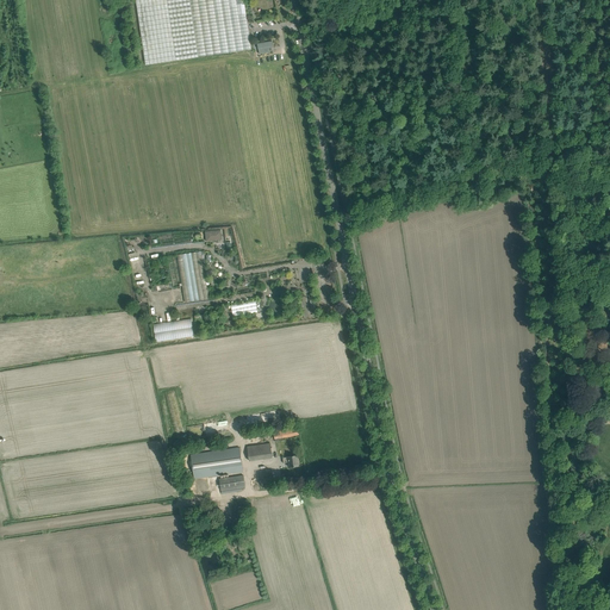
[(244,1),(250,0),(135,0),(145,66),(251,49),(244,1)]
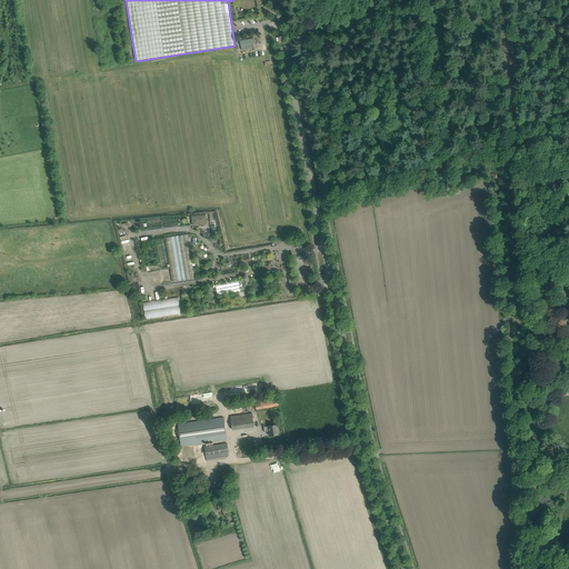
[(253,38),(240,41),(241,50),(252,49),(252,43),(255,43),(253,38)]
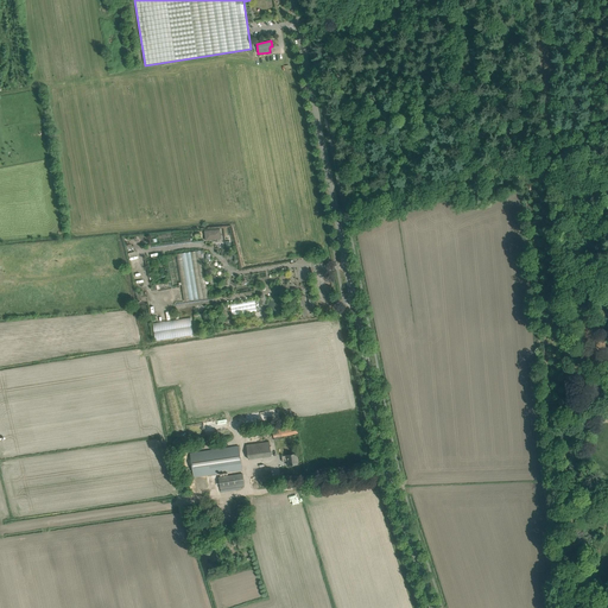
[(220,229),(204,230),(206,241),(214,240),(214,241),(219,241),(217,240),(221,239),(220,229)]
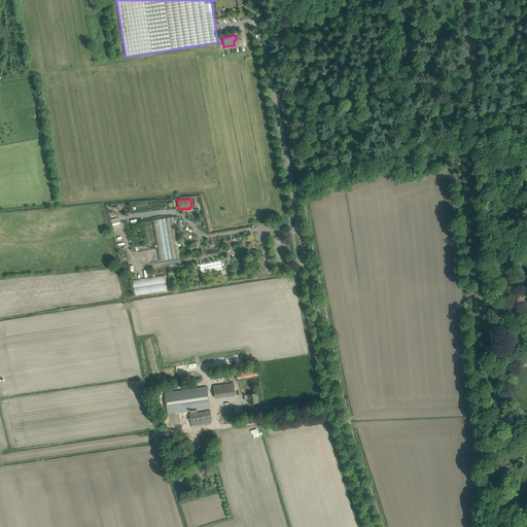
[(160,261),(180,258),(174,217),(152,220),(160,261)]
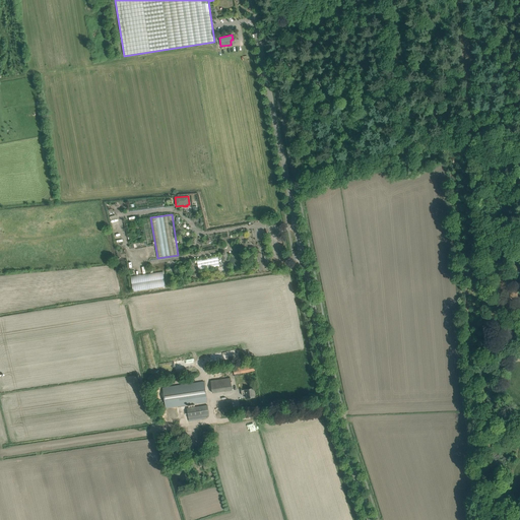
[(217,256),(197,260),(197,262),(198,270),(219,266),(217,256)]
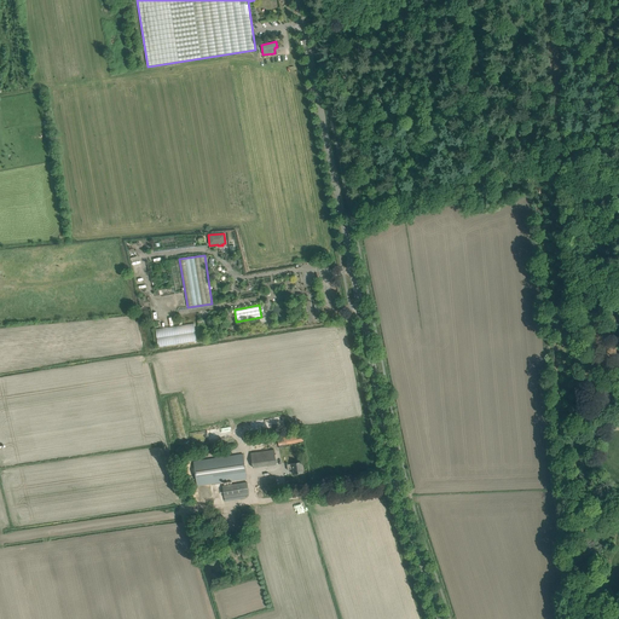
[(196,341),(194,323),(156,329),(158,347),(196,341)]
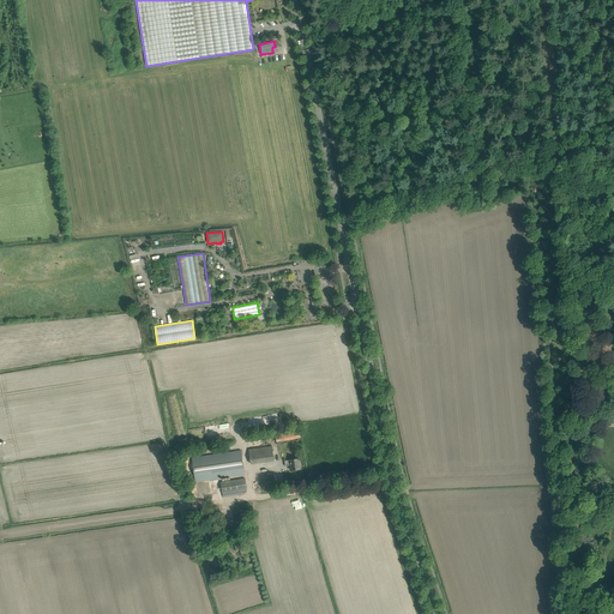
[(281,441),(295,438),(301,437),(300,429),(294,431),(275,435),(276,443),(281,441)]
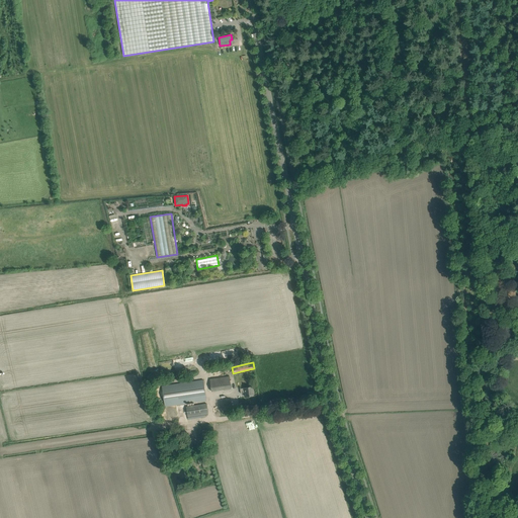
[(231,389),(231,383),(230,376),(210,379),(210,386),(211,392),(231,389)]
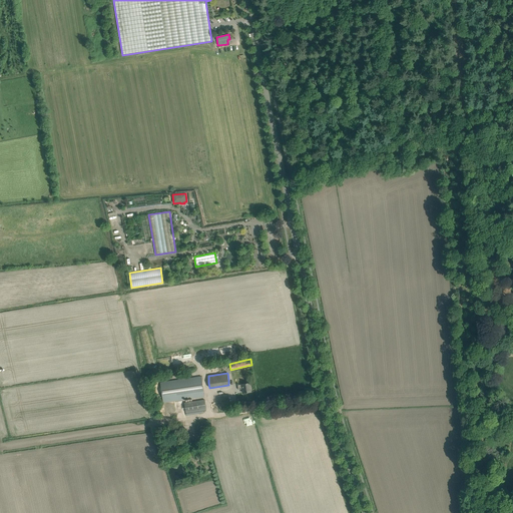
[(163,403),(188,399),(204,397),(201,377),(160,382),(162,398),(163,403)]
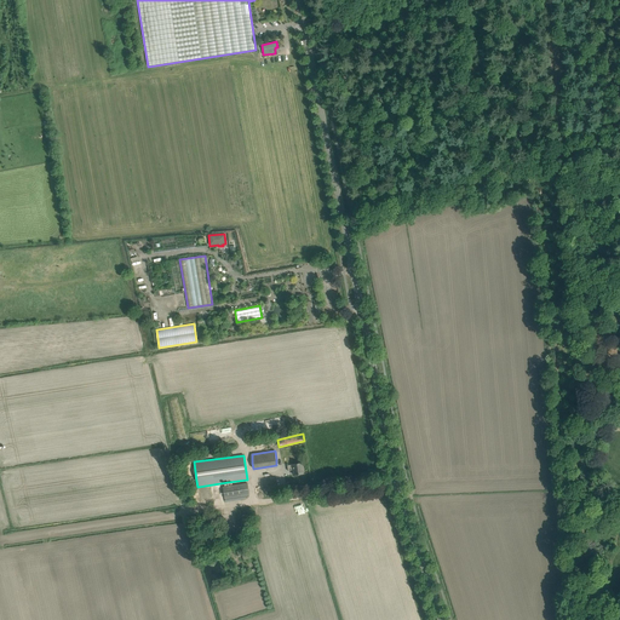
[(303,474),(302,463),(287,465),(288,471),(293,470),(294,475),(303,474)]
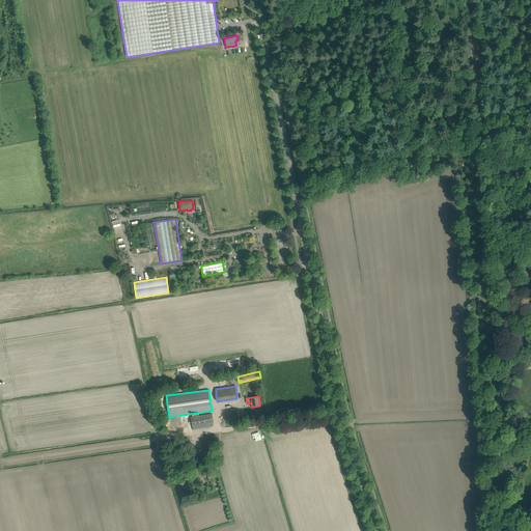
[(217,439),(214,416),(171,422),(174,445),(217,439)]
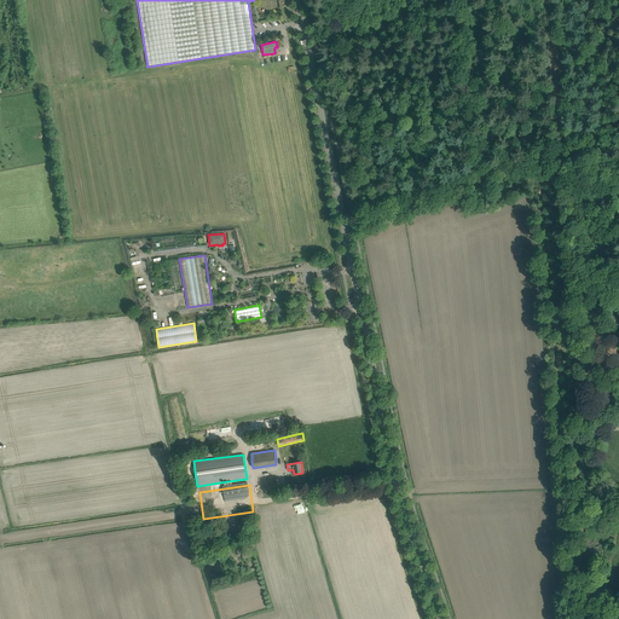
[(236,550),(238,555),(242,554),(244,559),(249,556),(246,548),(236,550)]
